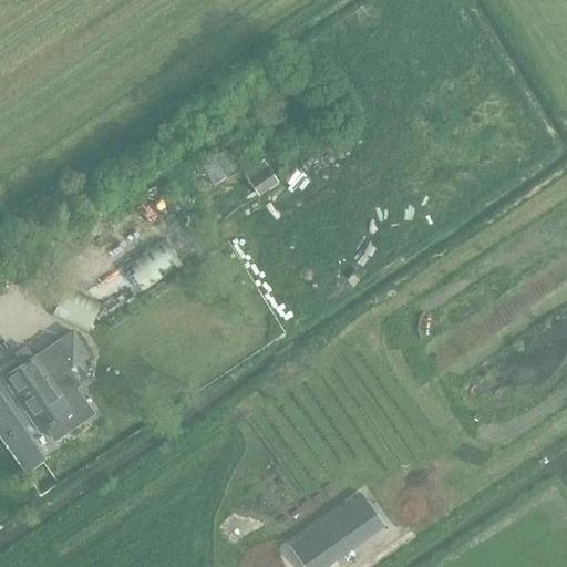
[(467,60),(449,79),(464,94),(468,91),(474,100),(494,91),(486,79),(495,72),(475,52),(467,60)]
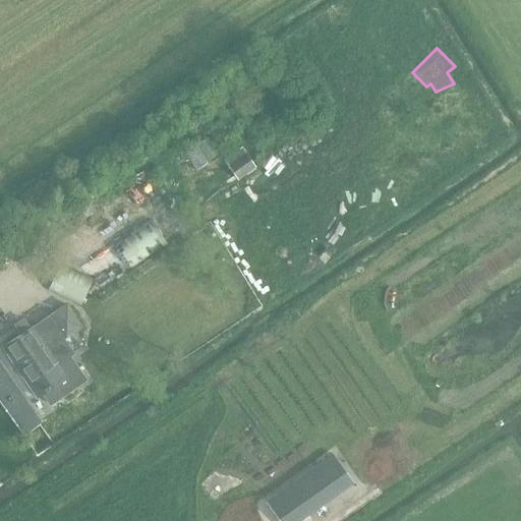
[(187,151),(199,168),(222,153),(210,135),(187,151)]
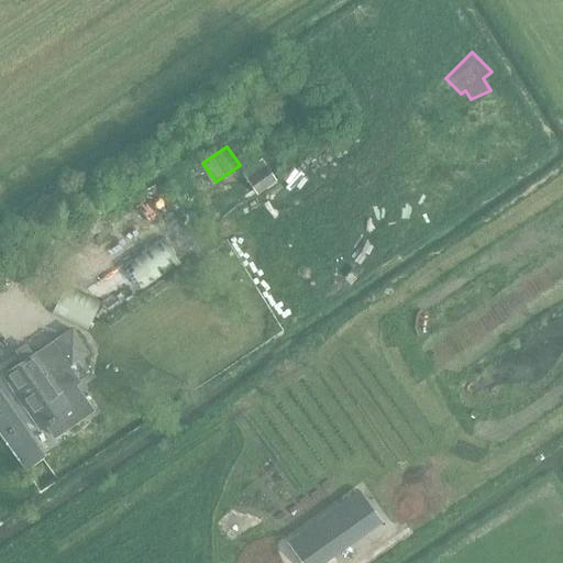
[(242,175),(256,197),(277,184),(262,162),(242,175)]
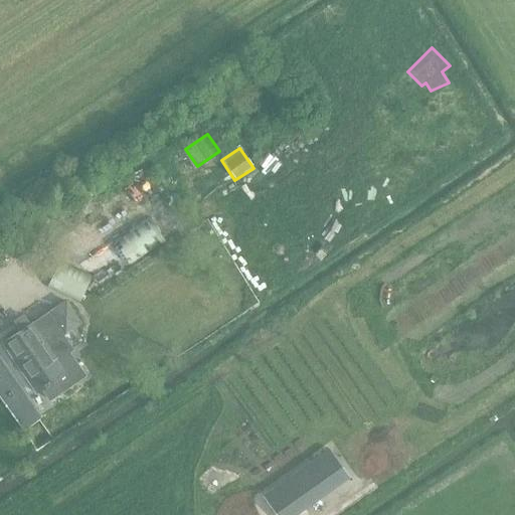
[(147,165),(77,212),(100,244),(134,221),(146,239),(181,215),(147,165)]
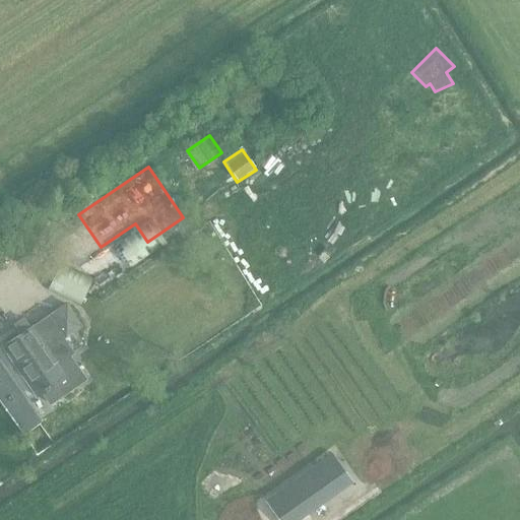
[(36,233),(27,238),(31,244),(40,239),(36,233)]
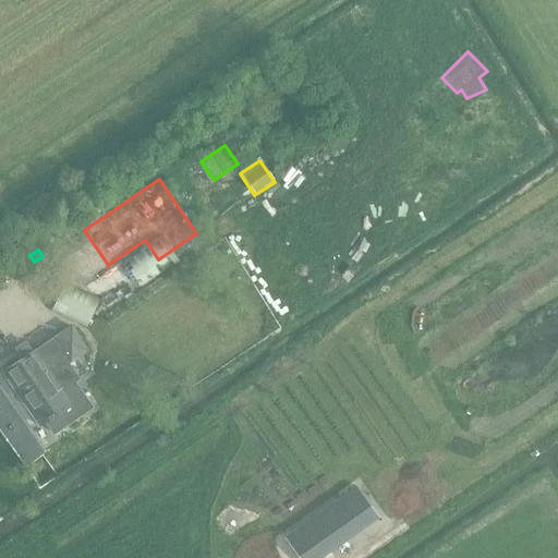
[(53,339),(3,373),(40,426),(47,422),(55,434),(91,408),(74,383),(80,378),(69,363),(70,362),(53,339)]
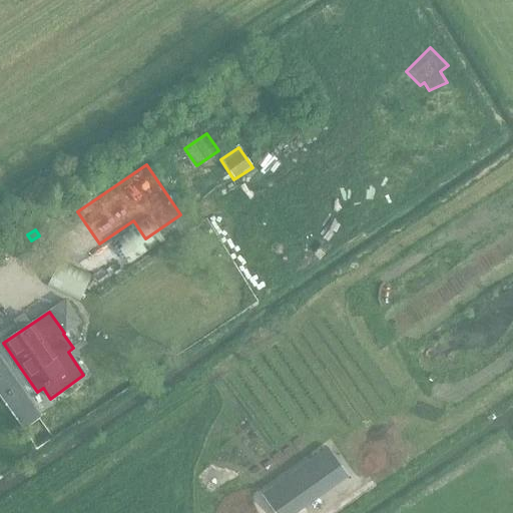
[(316,458),(294,474),(312,500),(328,489),(318,476),(326,471),(316,458)]
